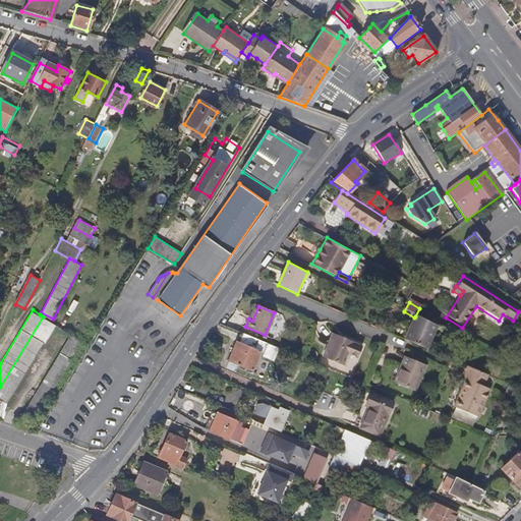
[(53,319),(41,312),(40,314),(43,316),(50,322),(53,319)]
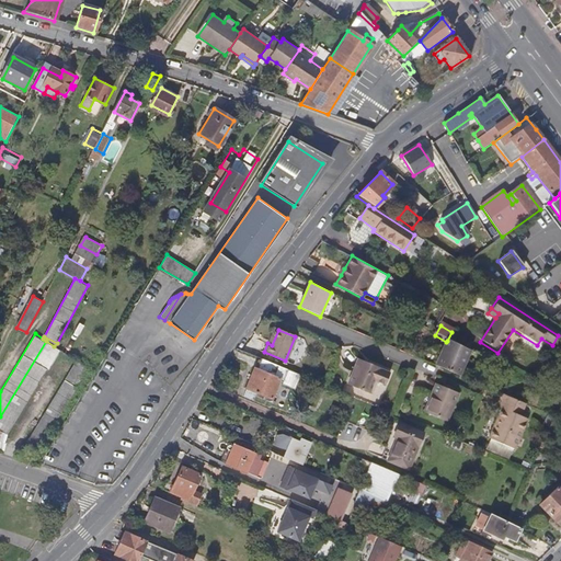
[(0,431),(6,434),(57,348),(54,346),(46,341),(0,416),(0,431)]
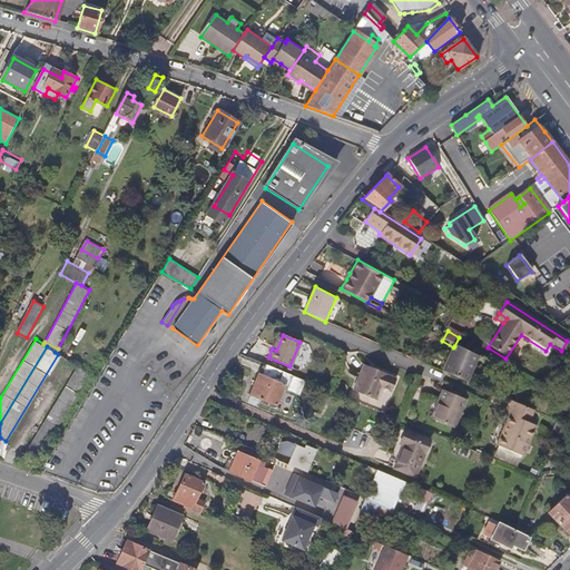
[(453,347),(442,372),(444,373),(467,383),(478,360),(478,359),(454,346),(453,347)]
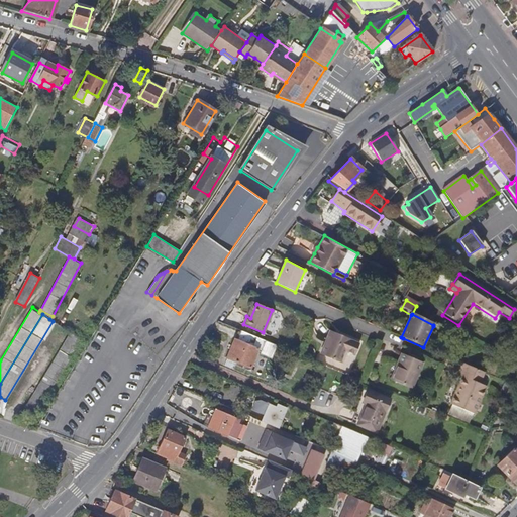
[(70,331),(21,409),(31,416),(80,337),(70,331)]
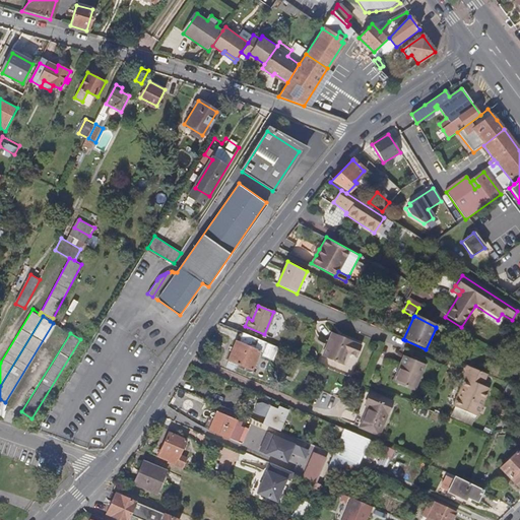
[(234,351),(232,350),(223,368),(234,372),(237,365),(251,371),(258,353),(261,354),(260,355),(273,362),(278,348),(243,333),(239,342),(238,341),(234,351)]
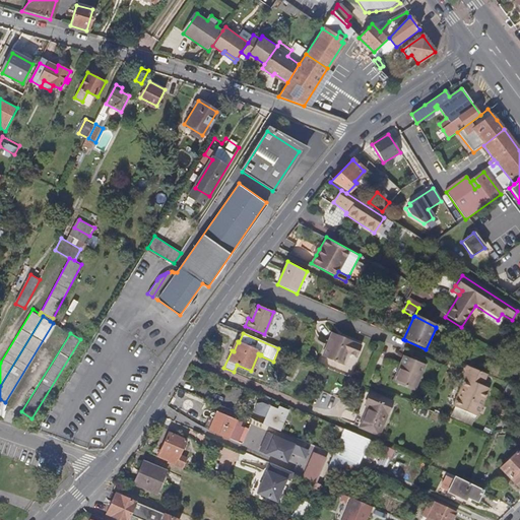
[(351,342),(331,333),(320,356),(341,366),(346,353),(354,358),(360,346),(351,343),(351,342)]
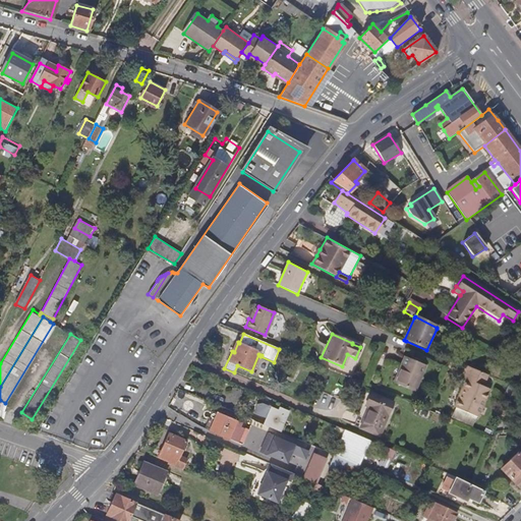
[(424,365),(403,356),(398,368),(399,368),(391,389),(409,396),(417,377),(419,378),(424,365)]
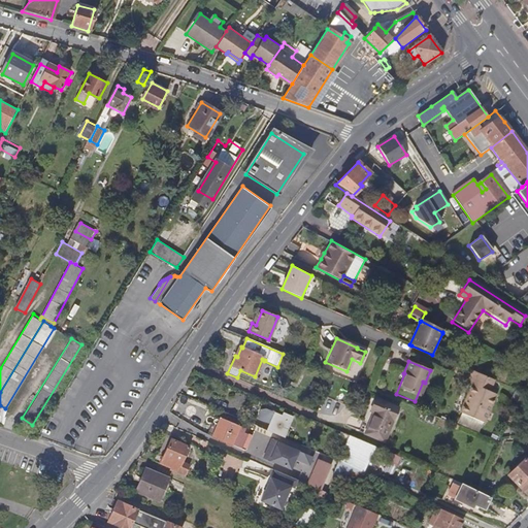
[(488,393),(493,381),(471,371),(466,384),(471,386),(459,414),(482,424),(495,396),(488,393)]
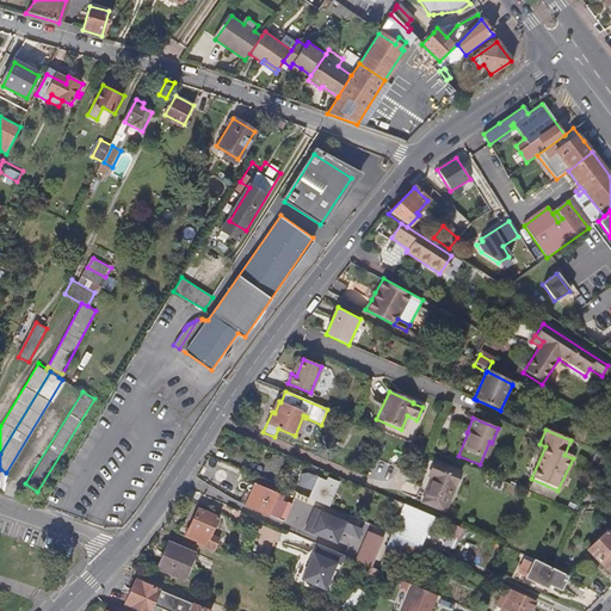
[(433,480),(424,504),(445,513),(461,475),(434,463),(429,477),(433,480)]
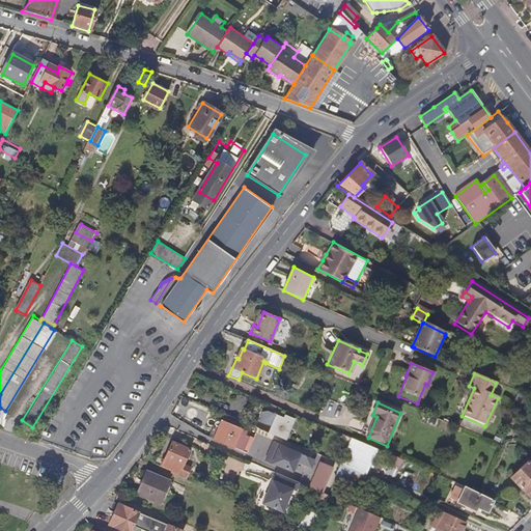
[(276,417),(269,435),(283,442),(292,420),(283,417),(282,419),(276,417)]
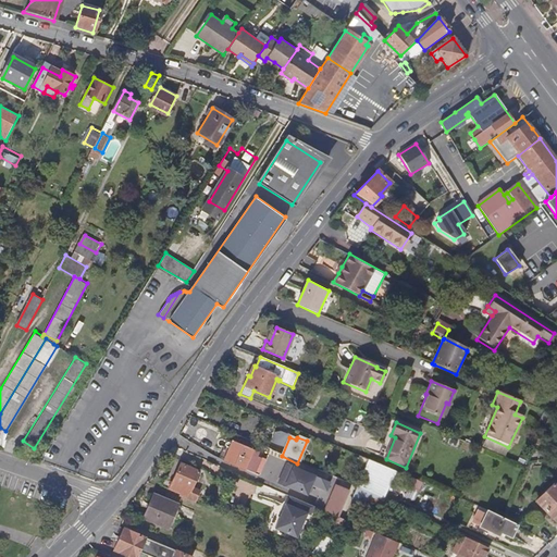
[(250,449),(230,441),(222,460),(243,469),(250,449)]
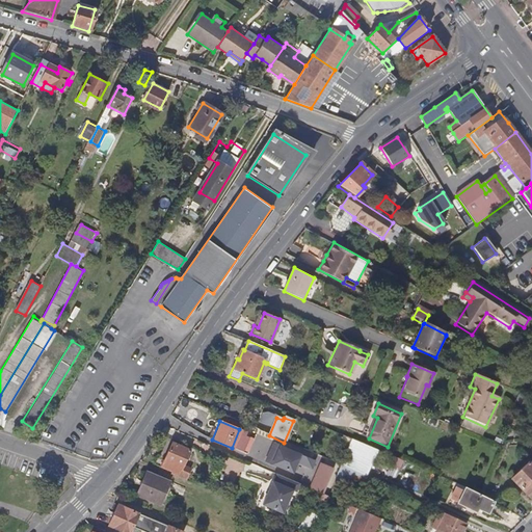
[(377,467),(382,454),(365,447),(349,440),(339,466),(338,469),(361,479),(368,462),(377,467)]
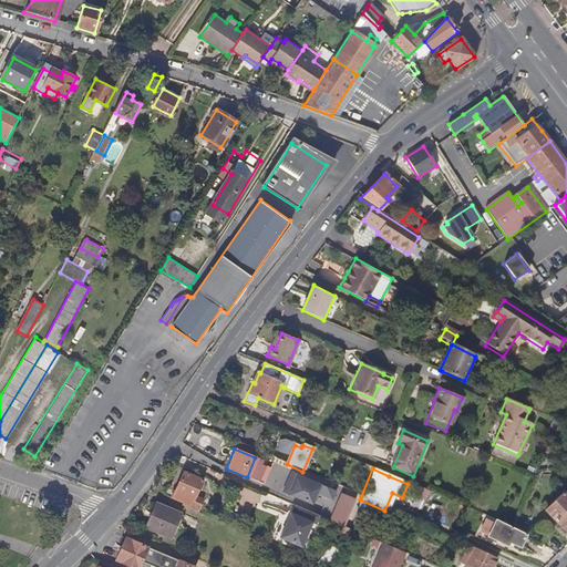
[(200,481),(183,473),(172,496),(189,504),(200,481)]
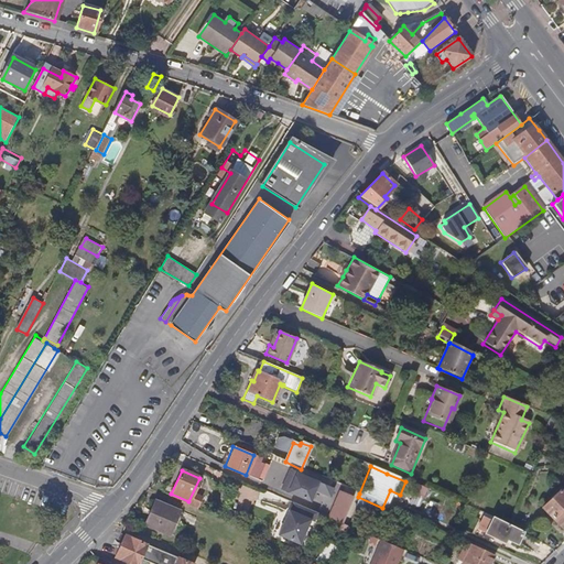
[(326,497),(331,488),(286,470),(284,475),(289,481),(291,483),(289,488),(286,487),(284,491),(306,501),(312,490),(326,497)]
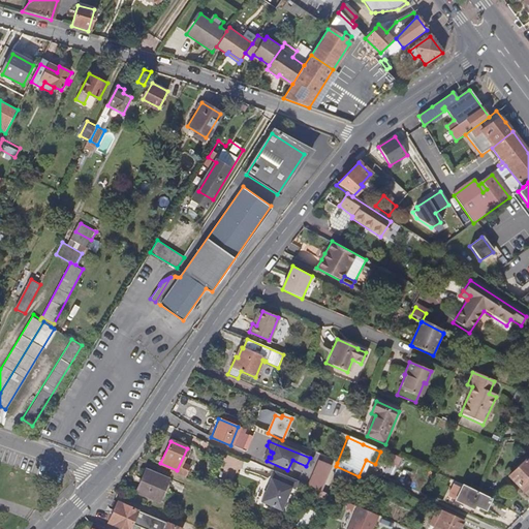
[(312,468),(315,461),(310,458),(306,466),(312,468)]
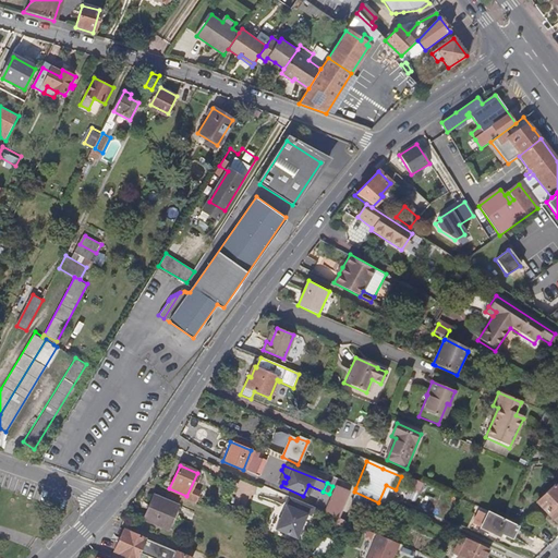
[(322,511),(336,518),(347,492),(332,486),(329,494),(322,511)]
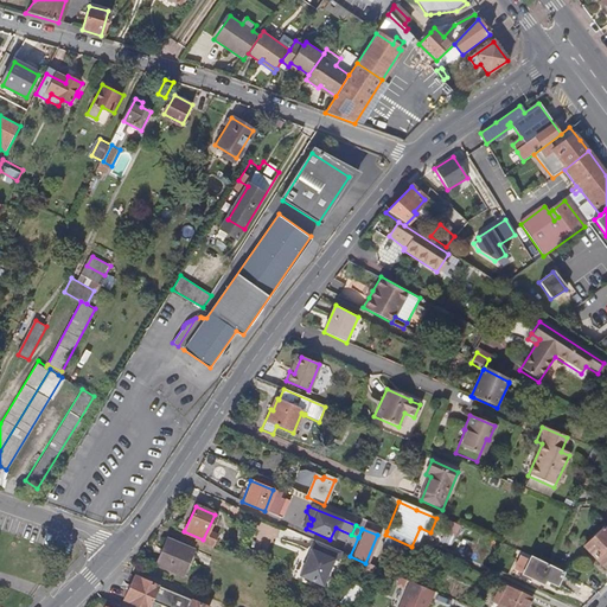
[(605,570),(606,568),(606,532),(602,529),(582,548),(605,570)]
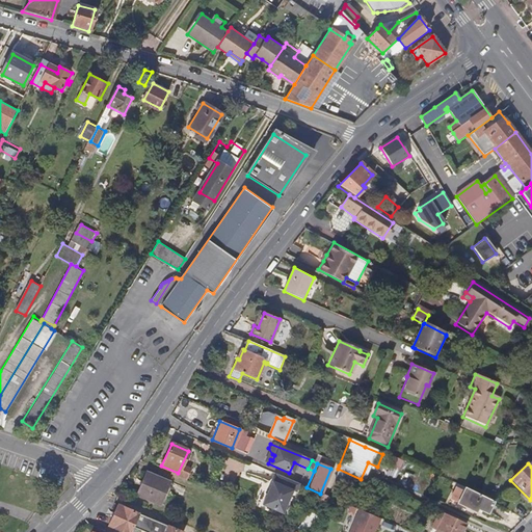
[(136,495),(159,504),(168,482),(147,472),(136,495)]
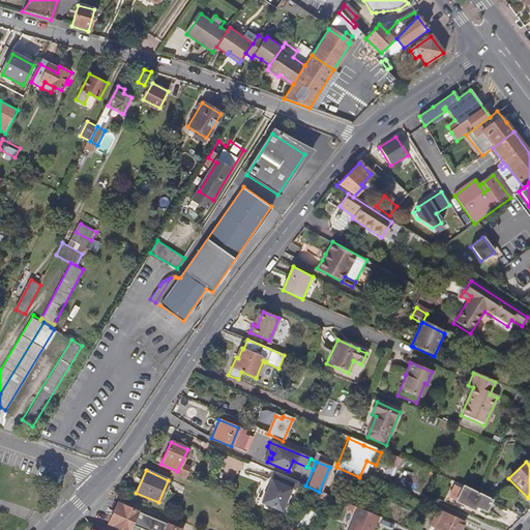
[(282,512),(295,481),(274,473),(271,480),(270,479),(260,503),(282,512)]
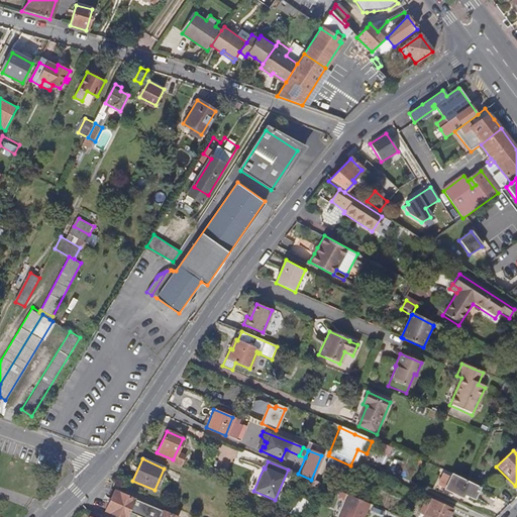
[(462,494),(474,498),(478,489),(468,483),(442,473),(437,487),(461,497),(462,494)]
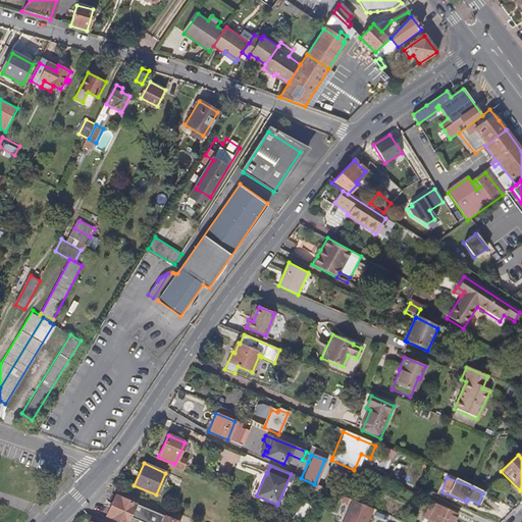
[(178,521),(116,496),(111,505),(105,515),(120,521),(126,521),(129,517),(142,521),(178,521)]
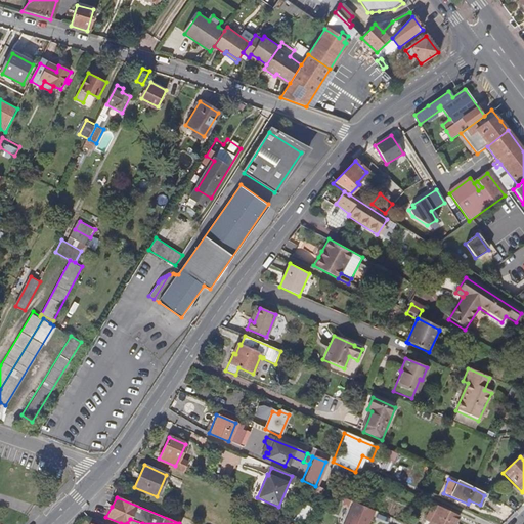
[(375,511),(354,503),(344,523),(367,523),(370,519),(372,519),(375,511)]
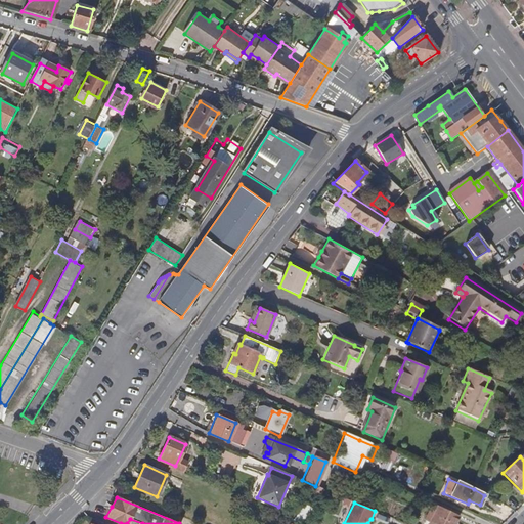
[(455,523),(460,517),(438,508),(431,523),(455,523)]
